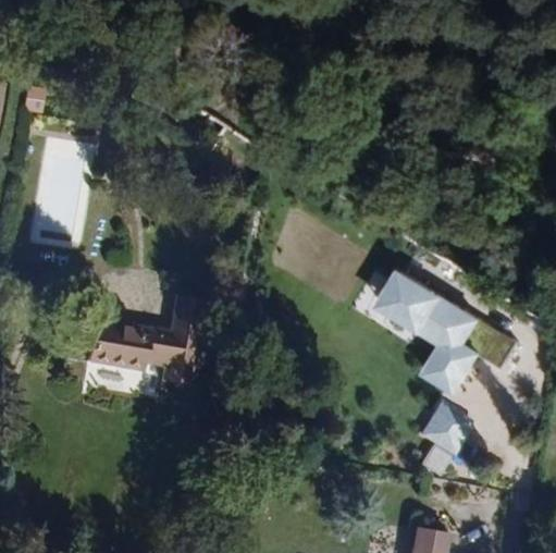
[(64,248),(69,230),(37,221),(32,241),(64,248)]
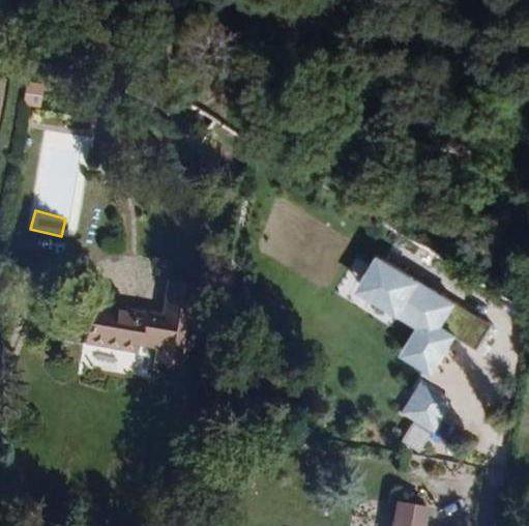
[(381,259),(361,292),(420,328),(404,356),(433,374),(456,337),(441,327),(456,304),(381,259)]
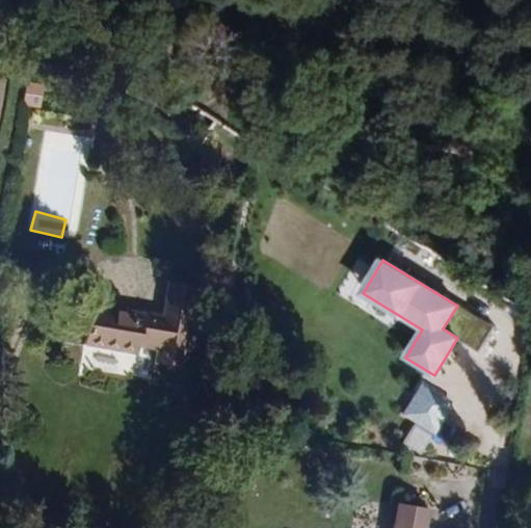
[(161,330),(142,326),(144,321),(88,312),(82,351),(138,361),(139,352),(157,355),(155,367),(181,371),(193,292),(167,288),(161,330)]
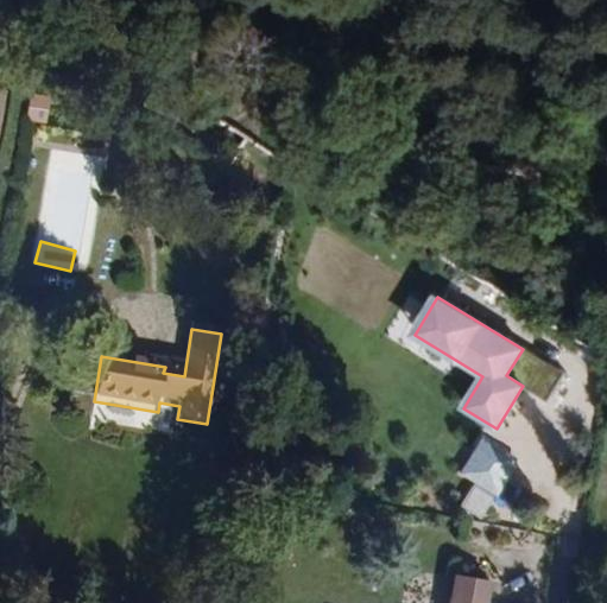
[(484,437),(469,459),(492,474),(506,451),(484,437)]
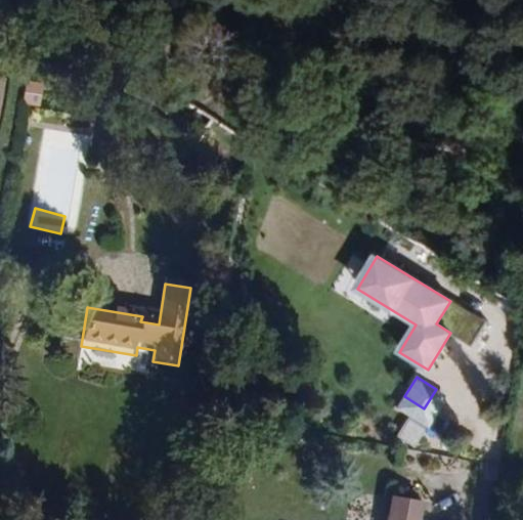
[(416,519),(419,504),(391,500),(387,519),(416,519)]
